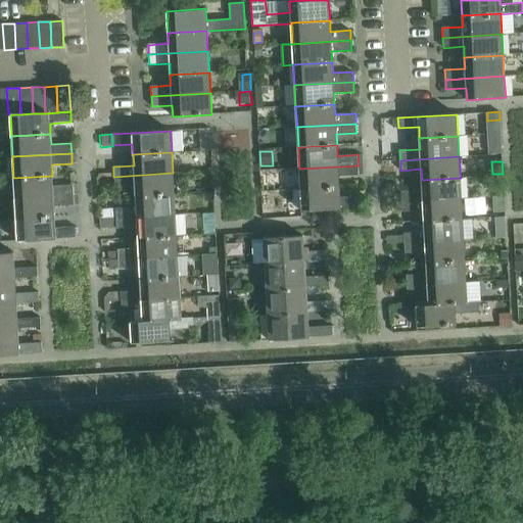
[(359,165),(299,169),(300,189),(339,187),(338,176),(359,175),(359,165)]
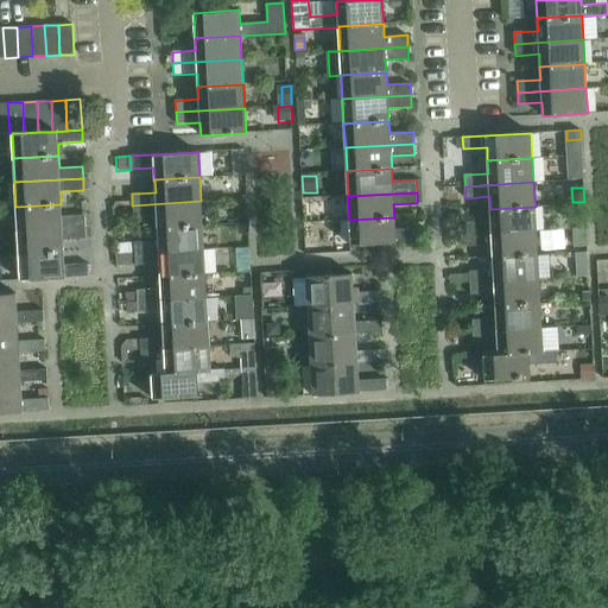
[(201,201),(132,206),(133,216),(157,215),(157,228),(203,226),(201,201)]
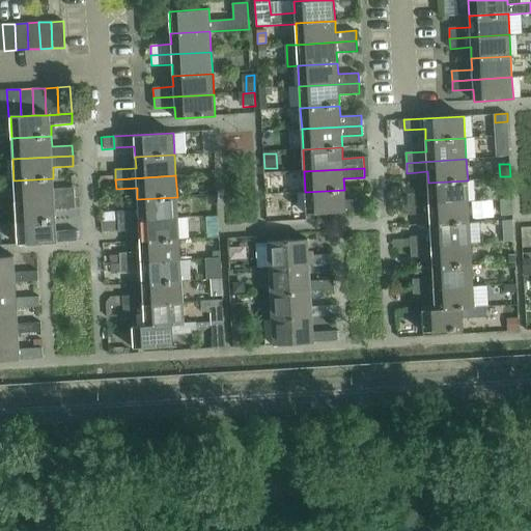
[(214,176),(203,177),(204,190),(215,189),(214,176)]
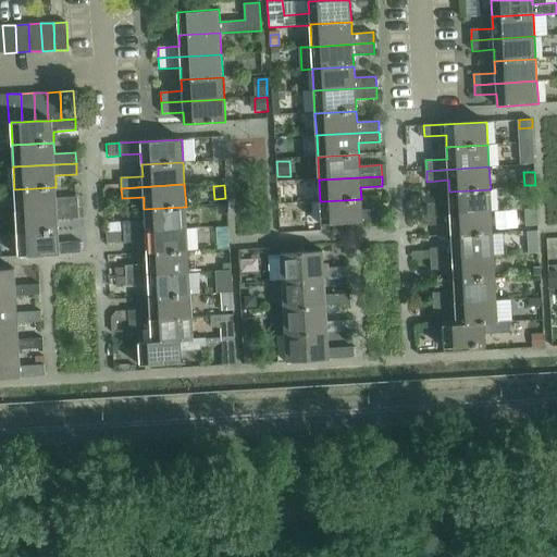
[(56,187),(14,189),(15,211),(78,208),(78,197),(57,198),(56,187)]
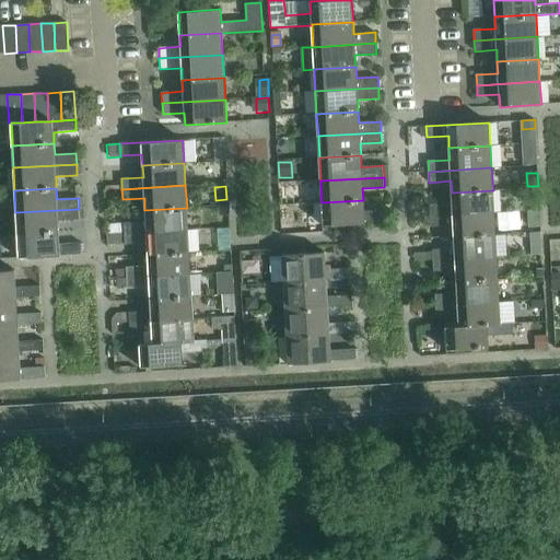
[(430,206),(431,216),(494,212),(493,190),(452,193),(452,203),(430,206)]
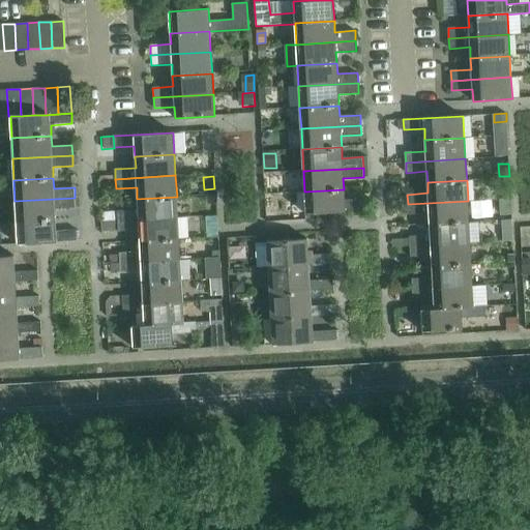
[(344,189),(304,192),(305,213),(365,210),(364,199),(345,200),(344,189)]
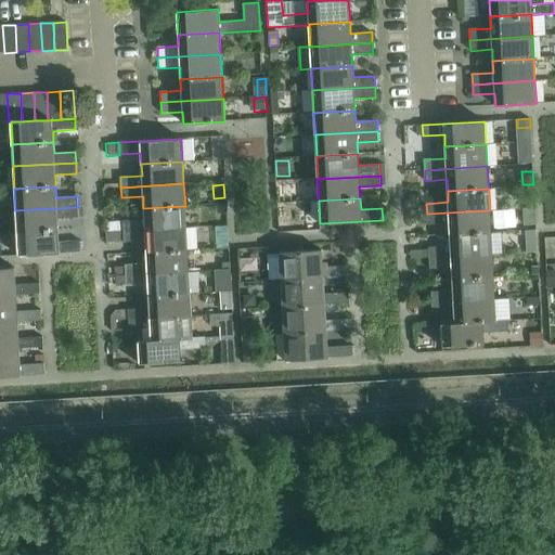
[(123,221),(124,231),(186,228),(185,206),(143,208),(144,219),(123,221)]
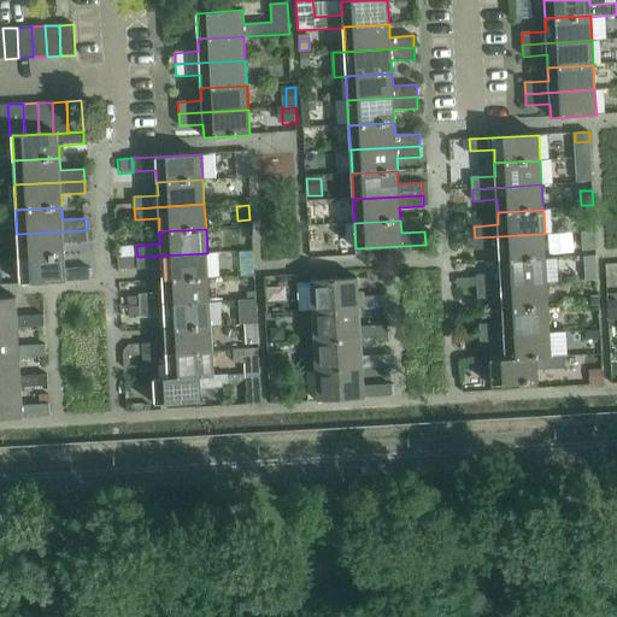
[(87,230),(17,234),(19,258),(65,256),(64,244),(88,242),(87,230)]
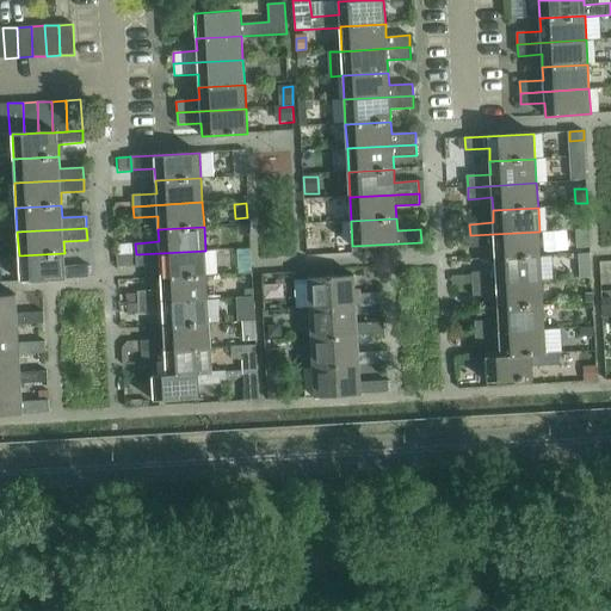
[(588,229),(576,229),(578,248),(590,247),(588,229)]
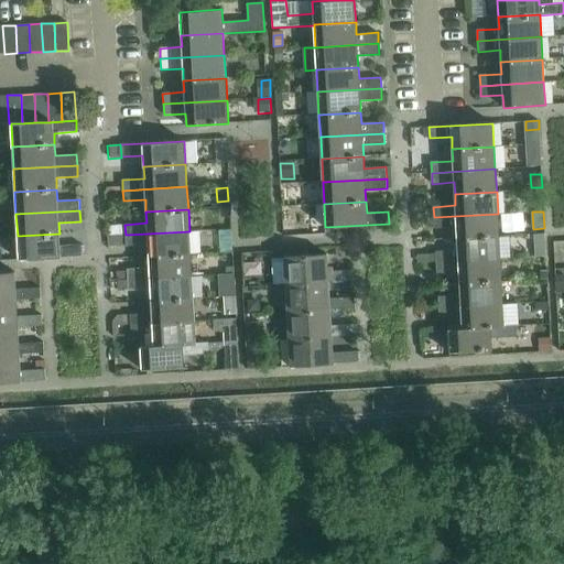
[(498,214),(434,217),(435,228),(456,227),(457,239),(499,236),(498,214)]
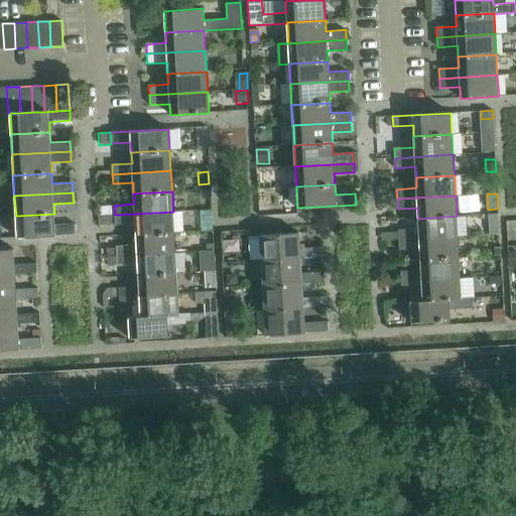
[(173,212),(115,215),(115,225),(135,224),(136,235),(174,232),(173,212)]
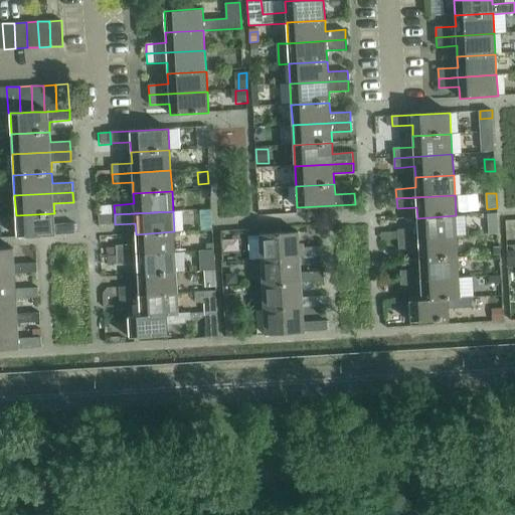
[(54,213),(16,215),(17,237),(74,233),(74,223),(54,224),(54,213)]
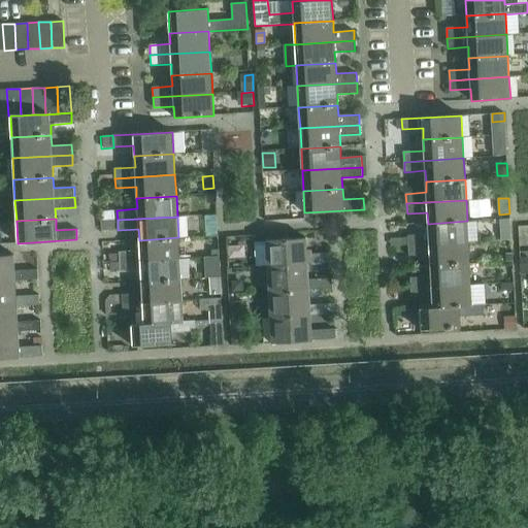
[(408,235),(408,245),(468,242),(467,221),(428,224),(428,234),(408,235)]
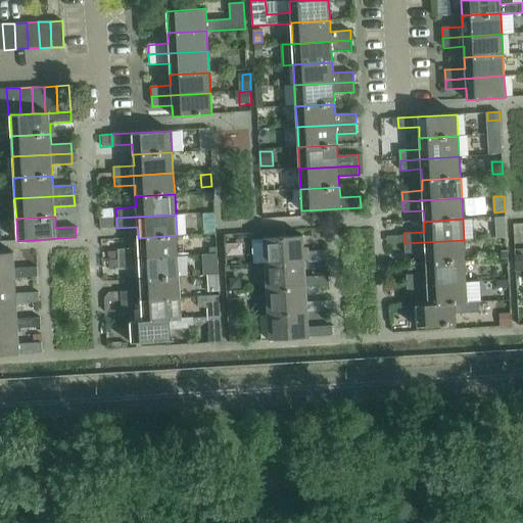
[(119,249),(119,259),(178,256),(177,235),(138,238),(138,248),(119,249)]
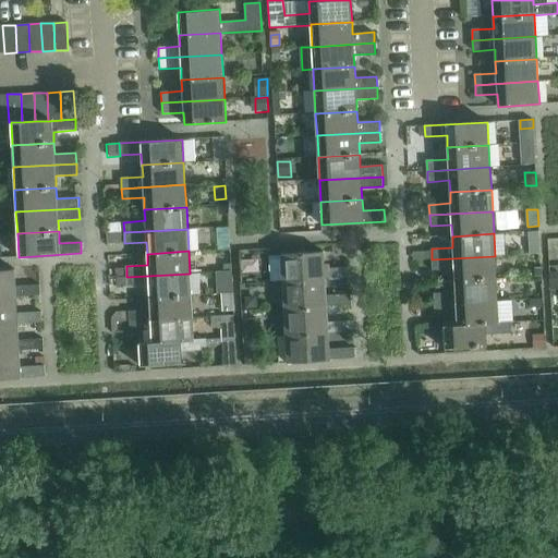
[(283,254),(284,281),(326,279),(350,278),(350,267),(325,269),(324,252),(283,254)]
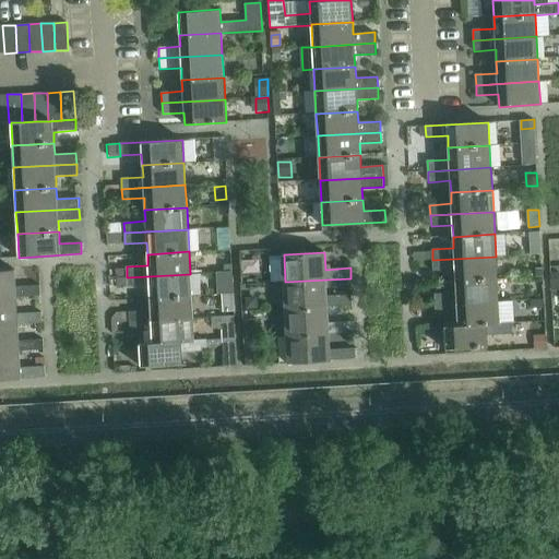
[(496,257),(432,260),(433,271),(455,270),(455,281),(497,278),(496,257)]
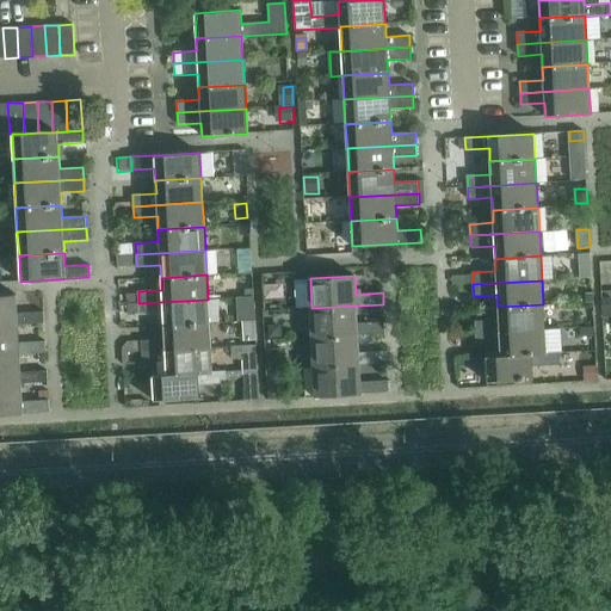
[(0,295),(0,326),(18,325),(44,323),(44,312),(28,313),(29,316),(17,316),(16,295),(0,295)]
